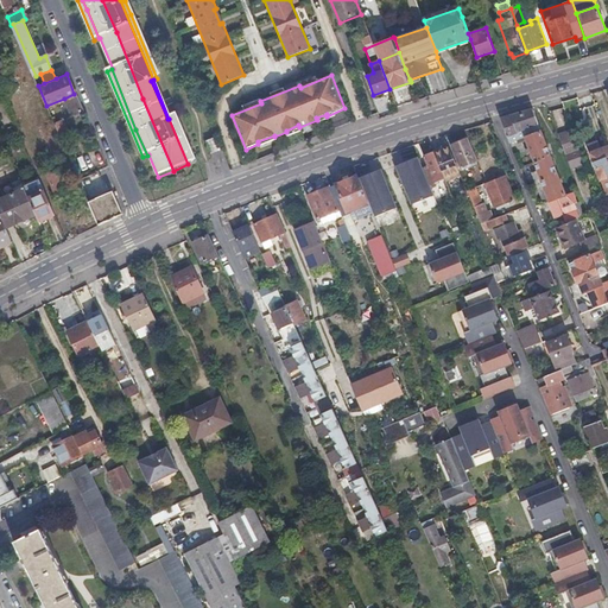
[(82,111),(74,94),(64,99),(71,115),(82,111)]
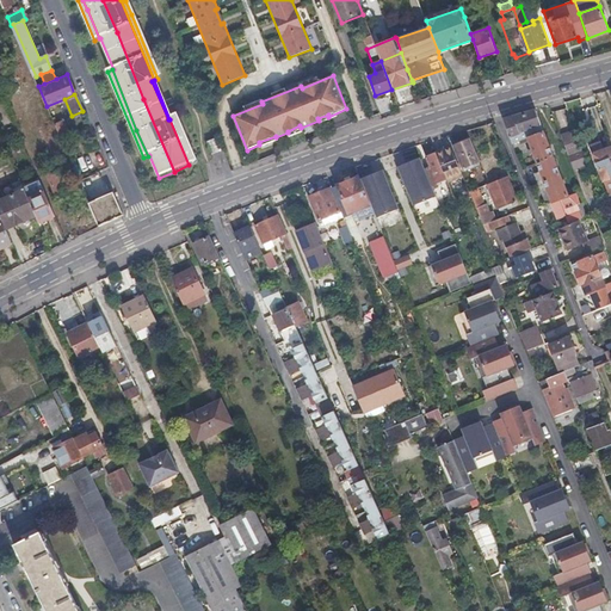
[(510,139),(512,144),(528,139),(528,137),(544,131),(536,110),(513,117),(520,135),(510,139)]
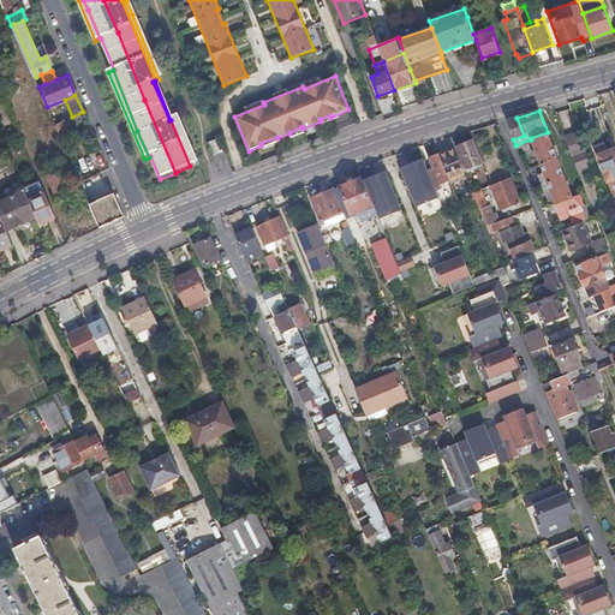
[(171,120),(190,166),(197,163),(178,117),(171,120)]
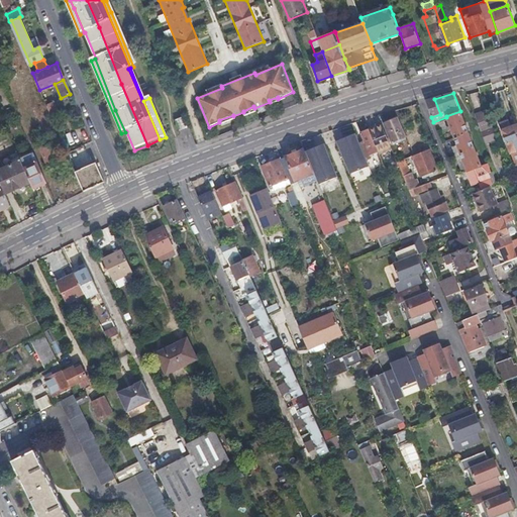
[(426,101),(431,117),(440,114),(434,99),(426,101)]
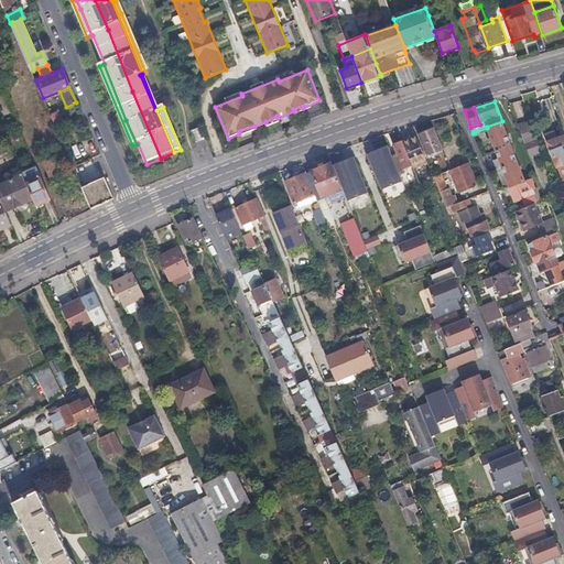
[(57,112),(50,115),(54,125),(61,122),(57,112)]
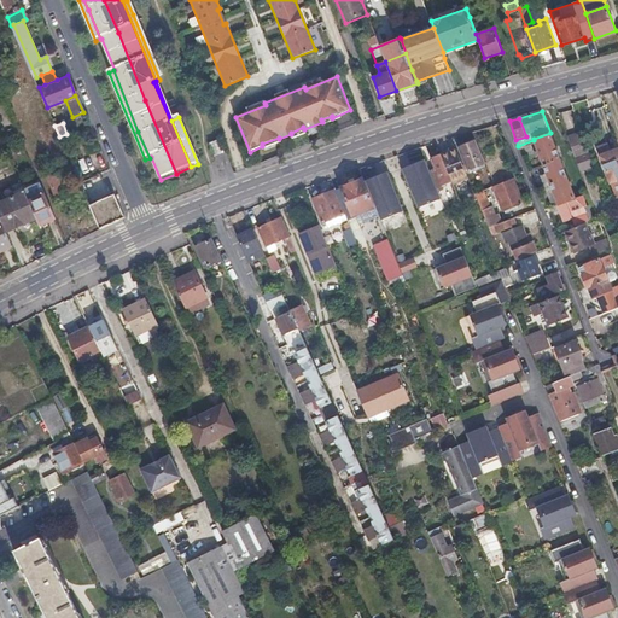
[(589,153),(582,132),(569,136),(576,158),(589,153)]
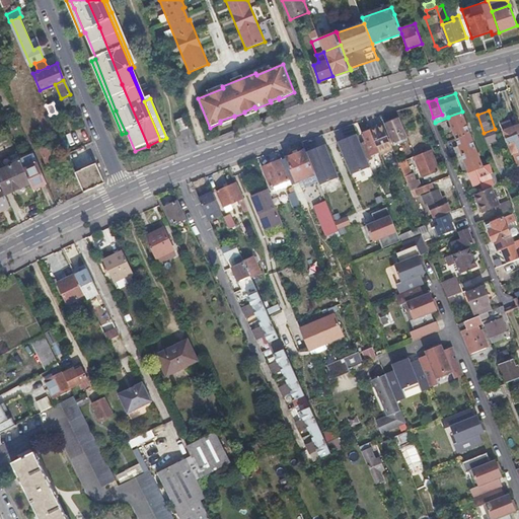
[(466,165),(468,172),(483,167),(483,166),(462,112),(448,117),(448,118),(459,146),(454,148),(461,166),(466,165)]
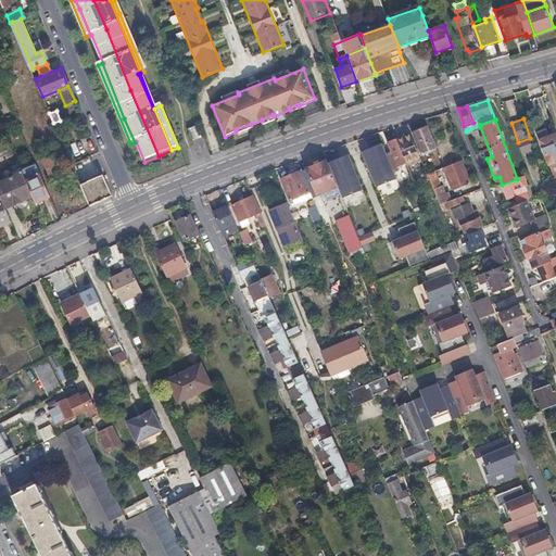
[(201,138),(197,126),(188,130),(192,141),(201,138)]
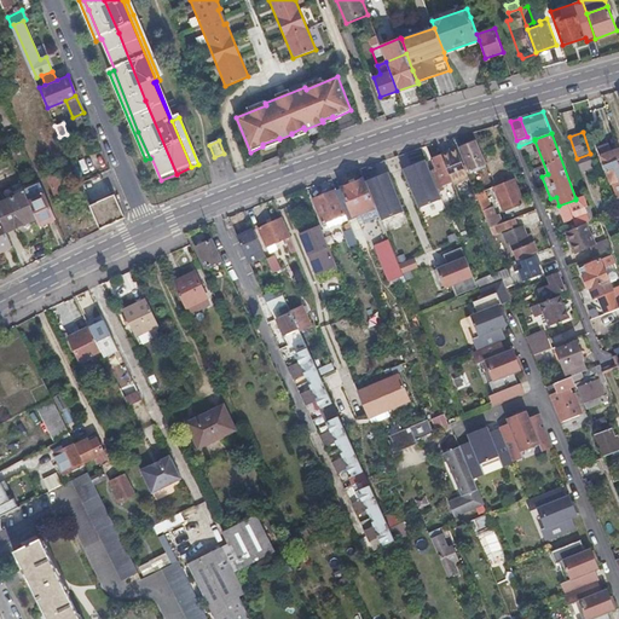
[(486,163),(476,140),(460,148),(469,171),(486,163)]
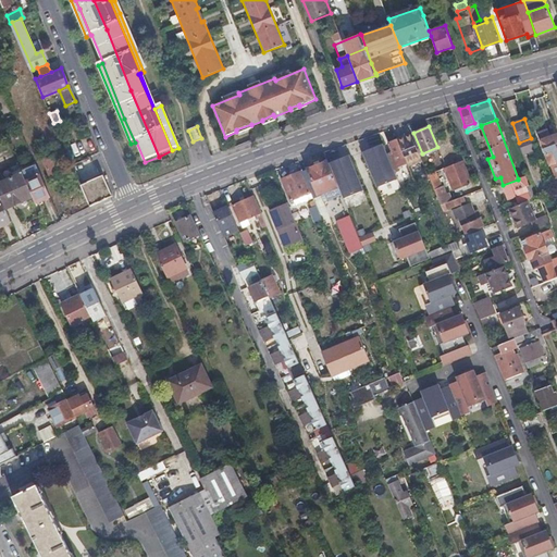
[(421,157),(411,134),(398,140),(407,162),(421,157)]
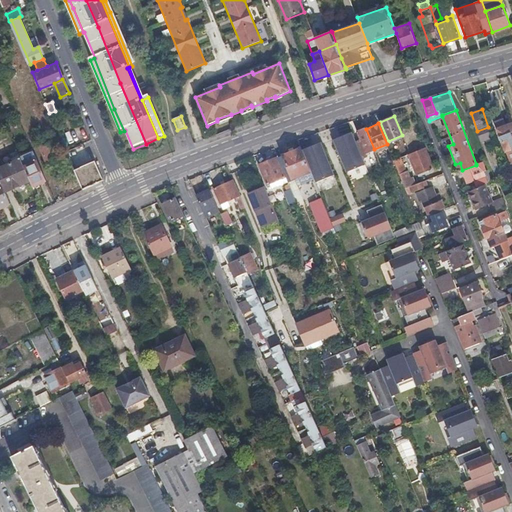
[(511,155),(511,123),(498,129),(508,157),(511,155)]
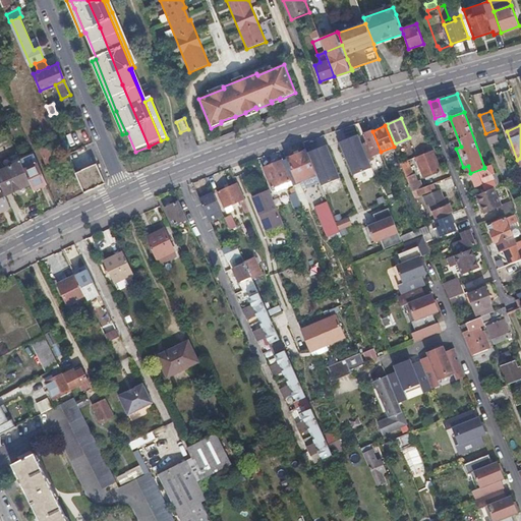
[(381,152),(372,131),(363,134),(366,142),(362,145),(367,158),(381,152)]
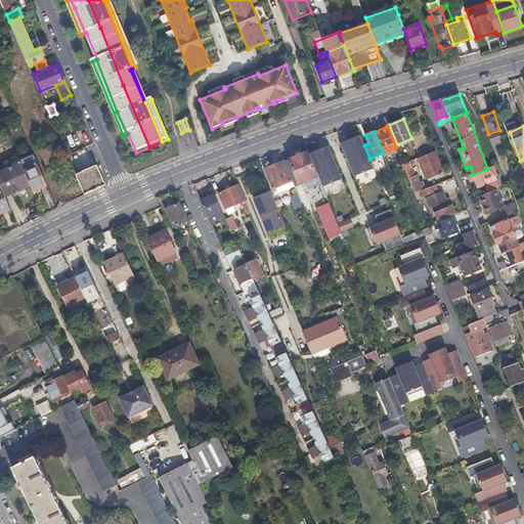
[(127,134),(135,154),(136,153),(128,133),(127,134)]
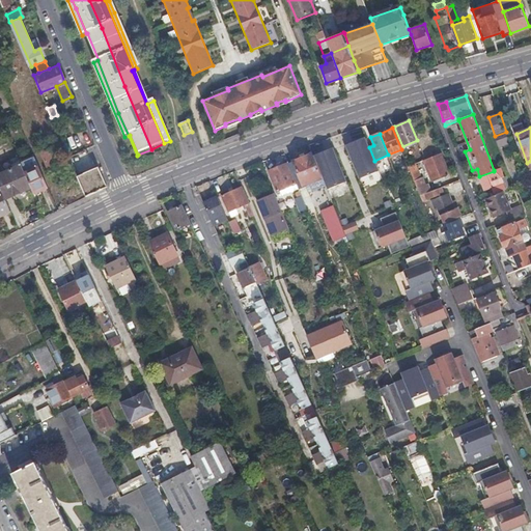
[(369,147),(366,138),(346,145),(345,146),(351,160),(352,159),(360,179),(380,171),(374,161),(369,147)]
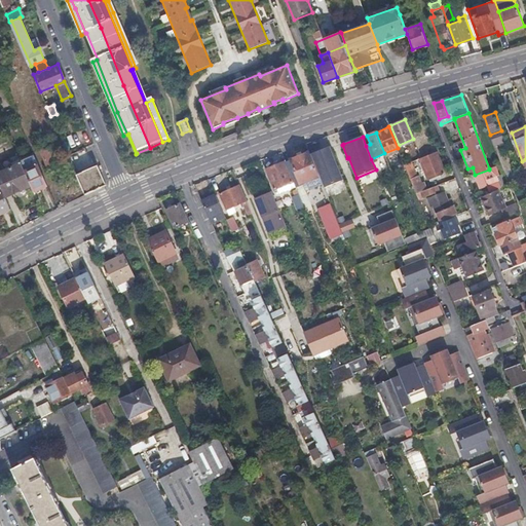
[(55,143),(42,149),(48,165),(62,159),(55,143)]
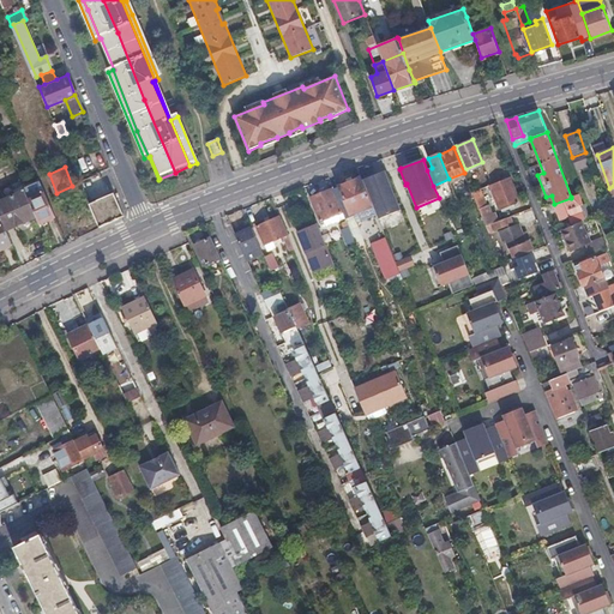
[(386,174),(363,182),(373,206),(379,222),(402,212),(392,190),(393,190),(387,173),(386,174)]
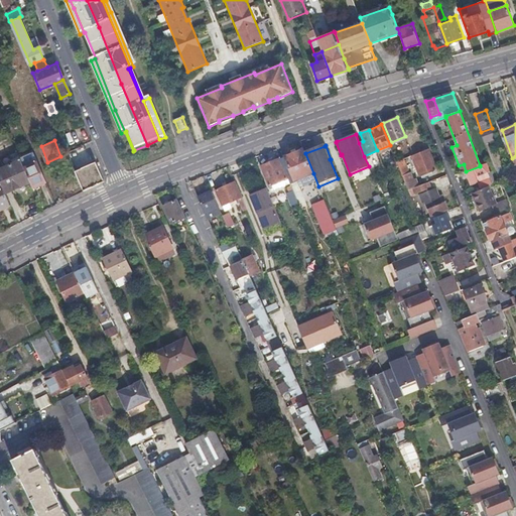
[(305,153),(304,149),(292,153),(284,157),(294,180),(313,173),(305,153)]
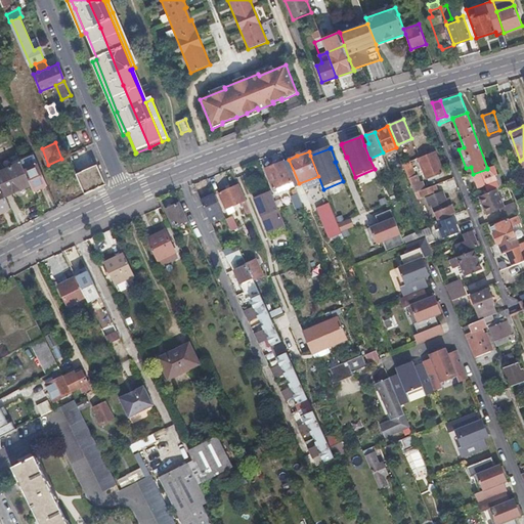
[(443,172),(435,151),(419,159),(427,179),(428,179),(438,174),(443,172)]
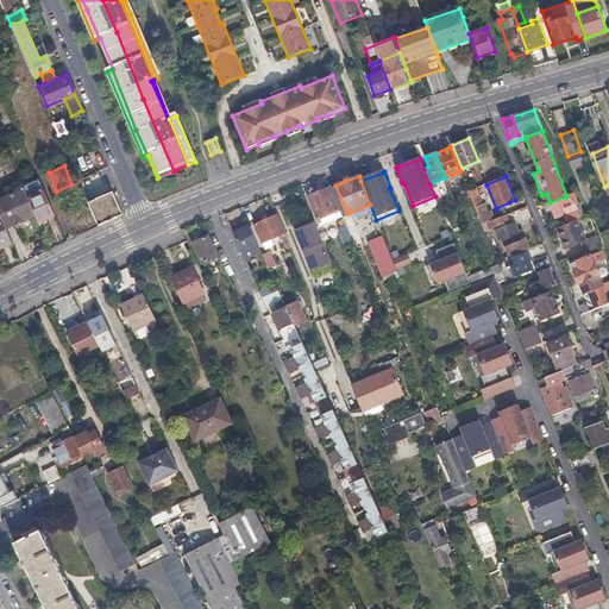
[(339,212),(330,187),(319,192),(308,196),(318,220),(339,212)]
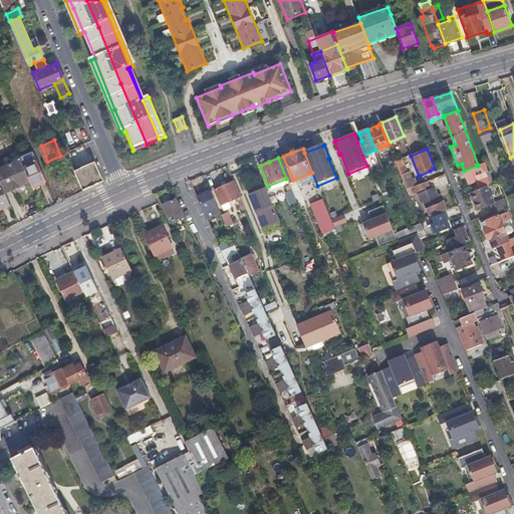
[(24,167),(20,159),(1,167),(11,189),(30,181),(24,167)]
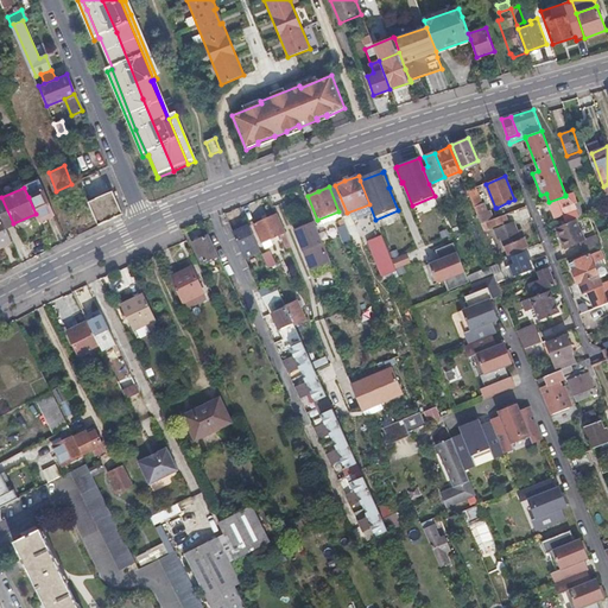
[(468,191),(481,223),(486,222),(494,219),(491,210),(488,211),(485,203),(482,203),(476,188),(468,191)]
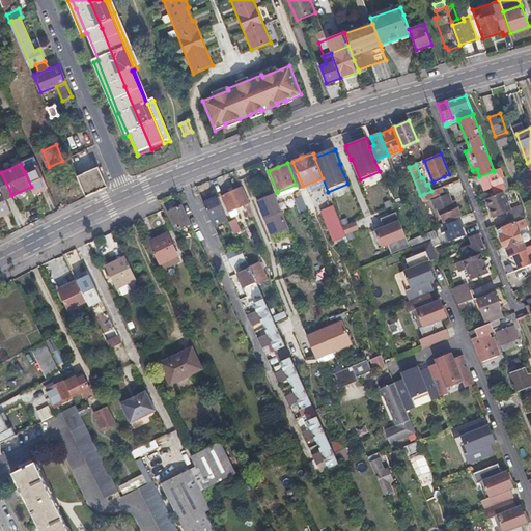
[(48,188),(38,166),(25,172),(31,187),(34,193),(48,188)]
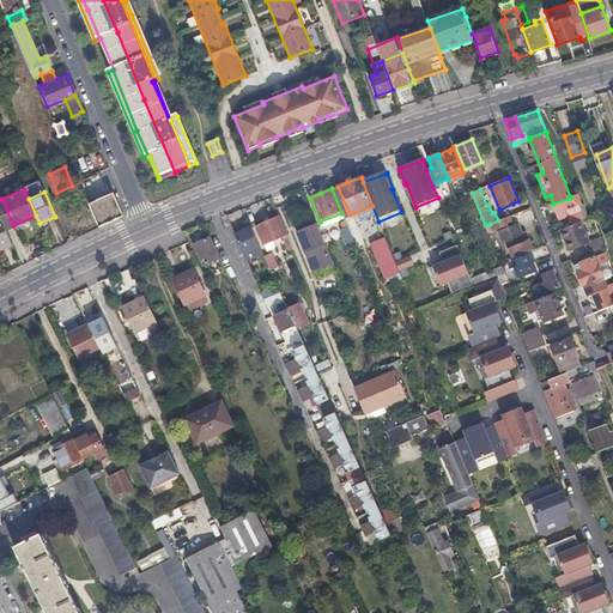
[(123,216),(113,193),(87,202),(98,228),(123,216)]
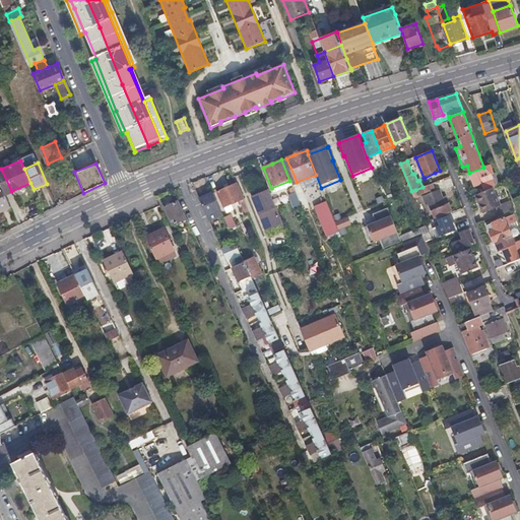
[(481,184),(484,191),(492,188),(496,186),(492,174),(494,174),(491,165),(483,167),(483,168),(469,173),(474,187),(481,184)]
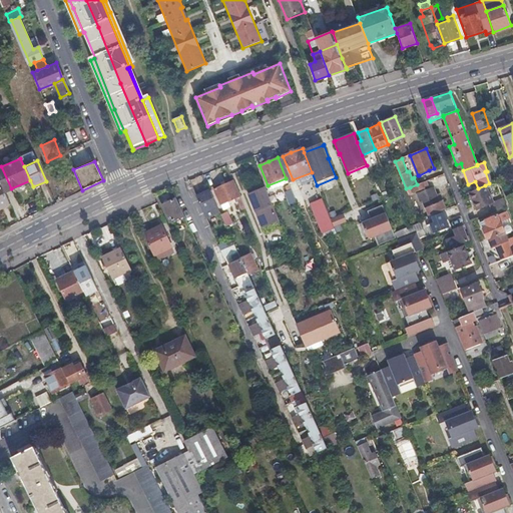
[(0,182),(4,191),(11,188),(1,166),(0,166),(0,182)]
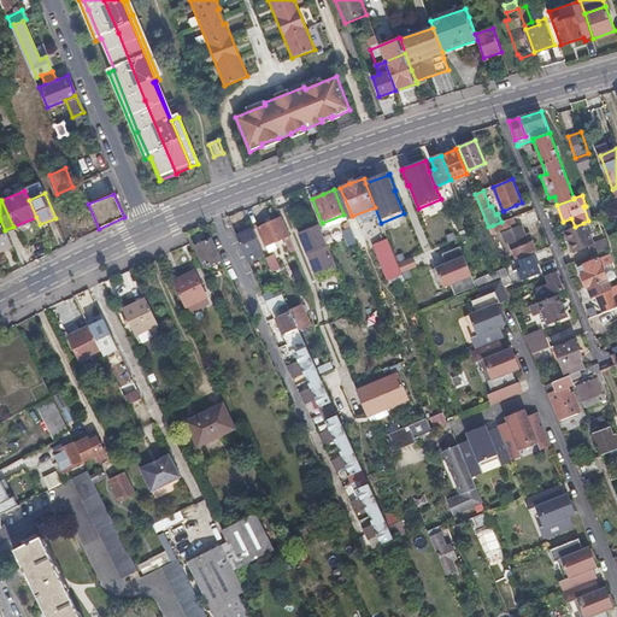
[(257,227),(268,248),(286,240),(289,248),(295,246),(291,236),(289,236),(280,216),(257,227)]
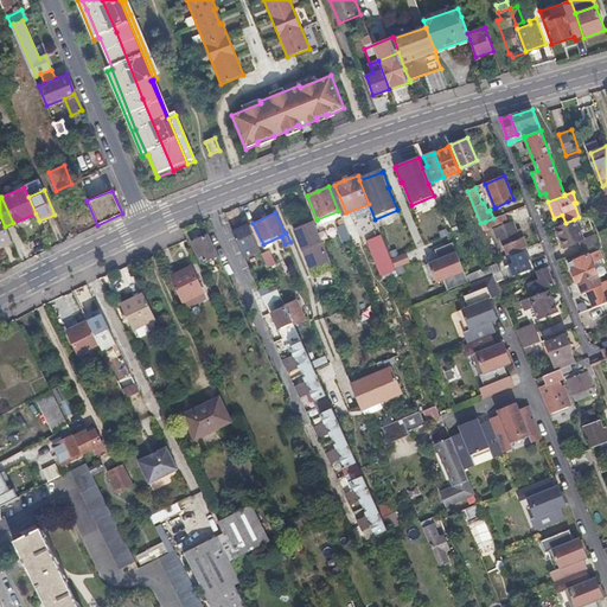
[(487,229),(508,222),(505,213),(493,218),(485,222),(487,229)]
